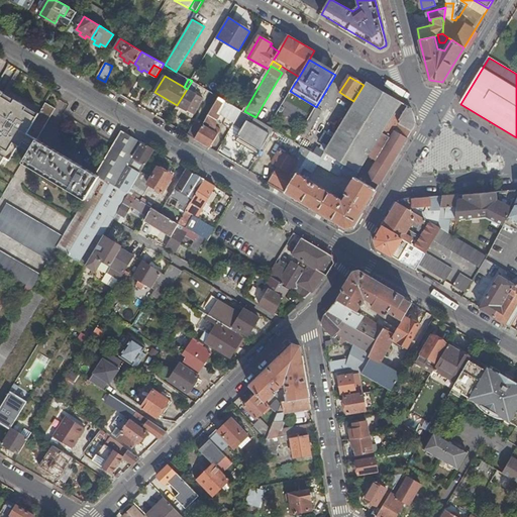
[(405,105),(368,83),(325,151),(357,172),(368,156),(386,127),(394,132),(376,161),(366,178),(379,185),(403,146),(416,125),(411,109),(405,105)]
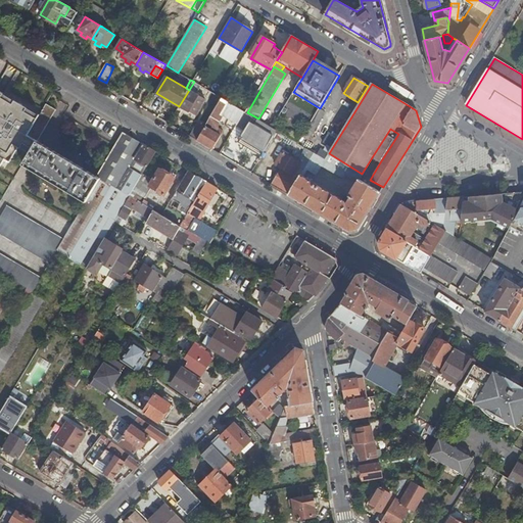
[(207,100),(192,92),(189,90),(179,106),(197,116),(207,100)]
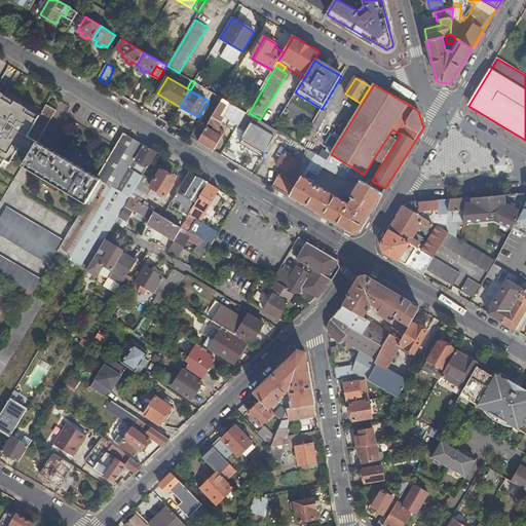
[(38,116),(0,92),(0,165),(3,160),(8,164),(15,153),(16,153),(27,137),(37,119),(38,116)]
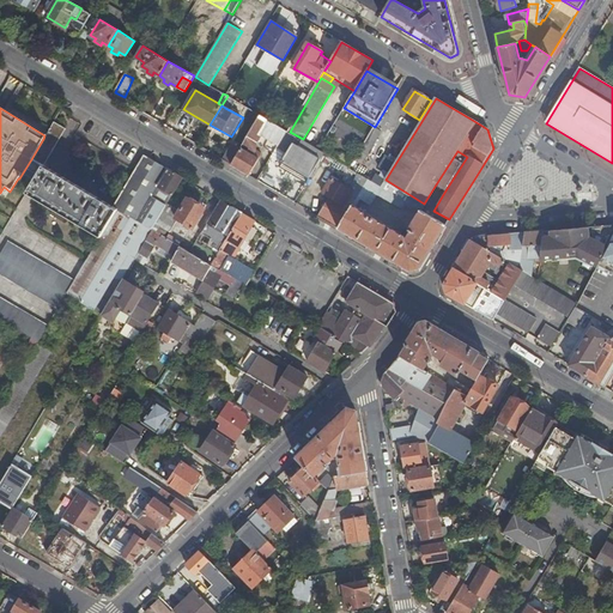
[(182,111),(194,119),(195,116),(183,109),(182,111)]
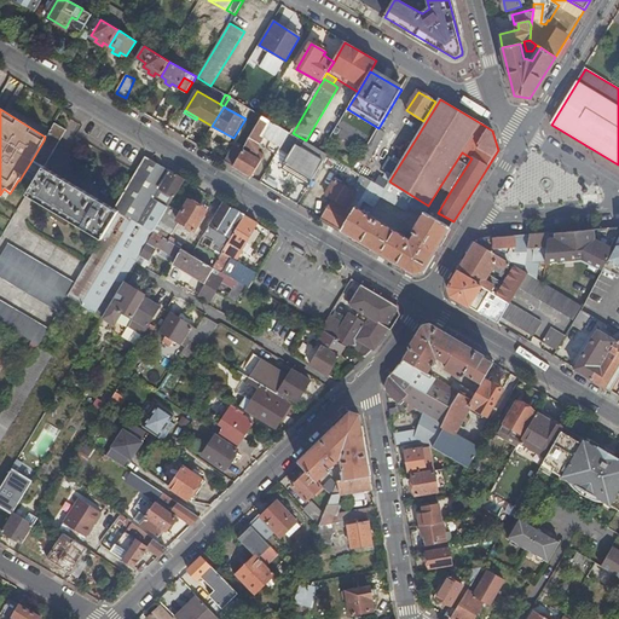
[(290,132),(262,116),(242,152),(233,167),(252,178),(261,161),(258,158),(259,152),(260,145),(277,155),(290,132)]
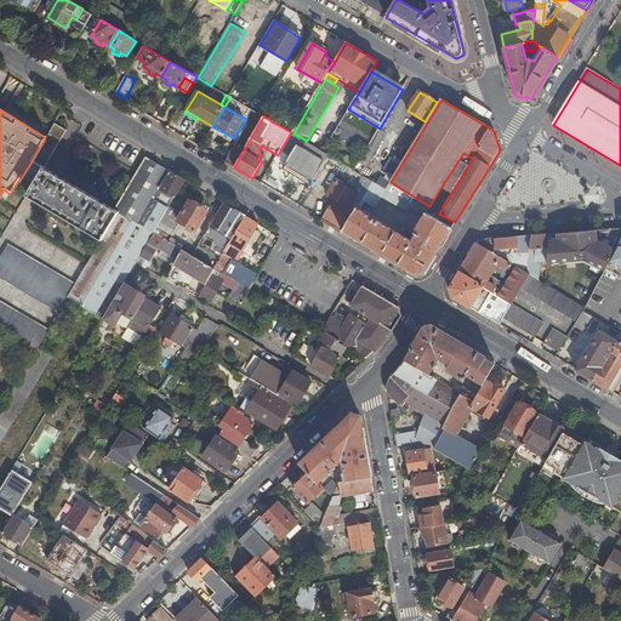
[(66,131),(53,124),(45,137),(44,141),(33,161),(32,161),(20,181),(32,188),(44,167),(66,131)]
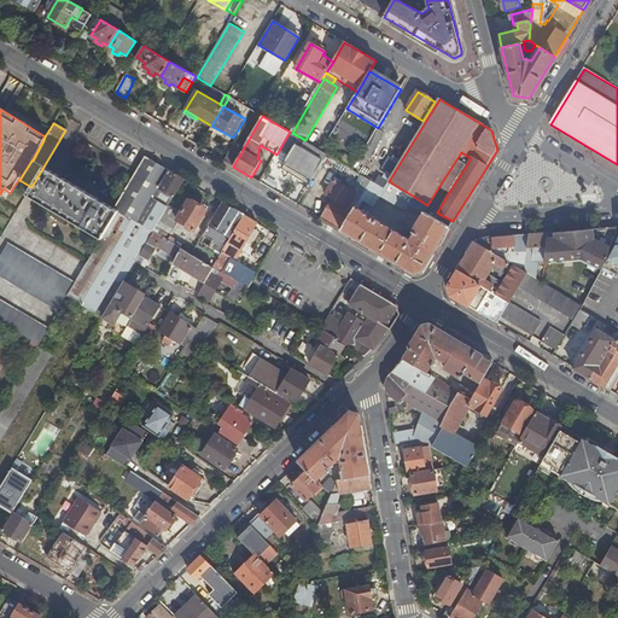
[(386,134),(377,128),(373,135),(363,152),(372,157),(386,134)]
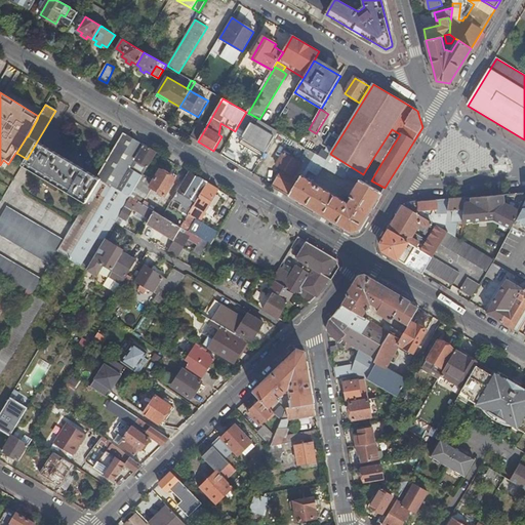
[(277,131),(273,128),(272,127),(268,133),(250,123),(239,142),(263,156),(277,131)]
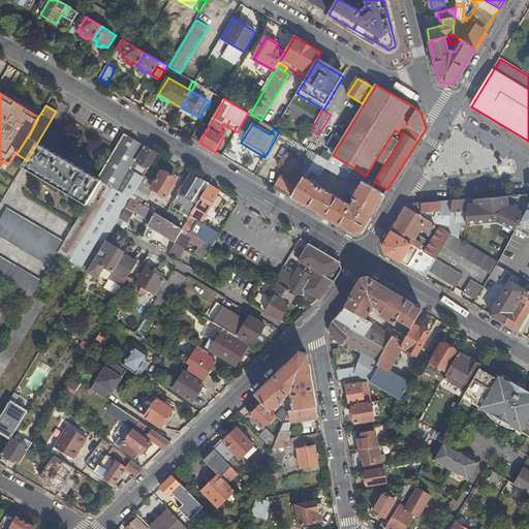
[(199,143),(207,130),(199,125),(192,138),(199,143)]
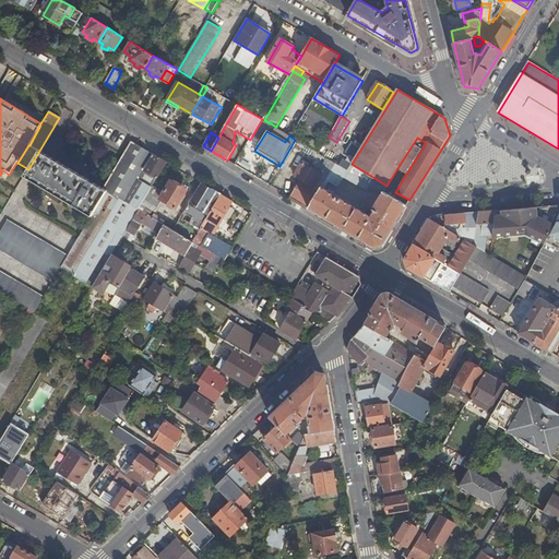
[(331,152),(336,142),(329,138),(319,153),(326,158),(334,163),(339,156),(331,152)]
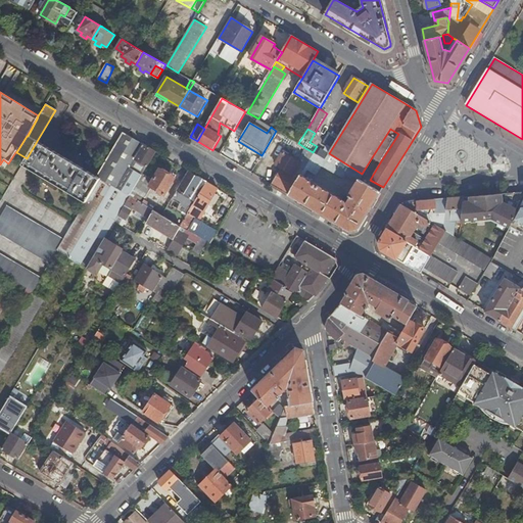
[(372,157),(380,162),(398,134),(390,129),(372,157)]
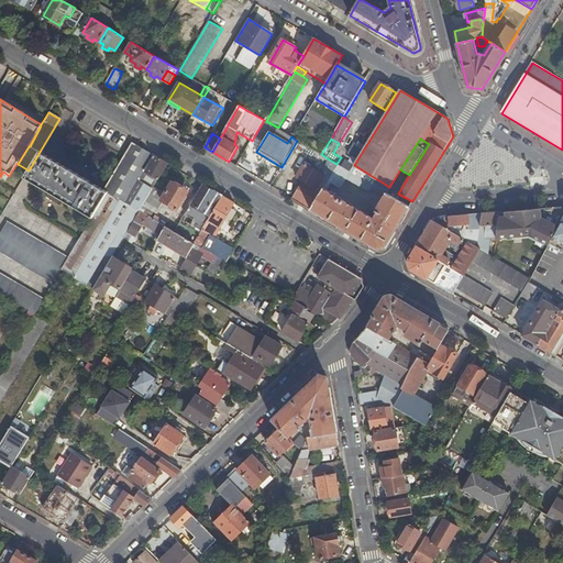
[(152,154),(132,143),(105,190),(107,192),(139,211),(139,210),(153,187),(167,164),(152,154)]
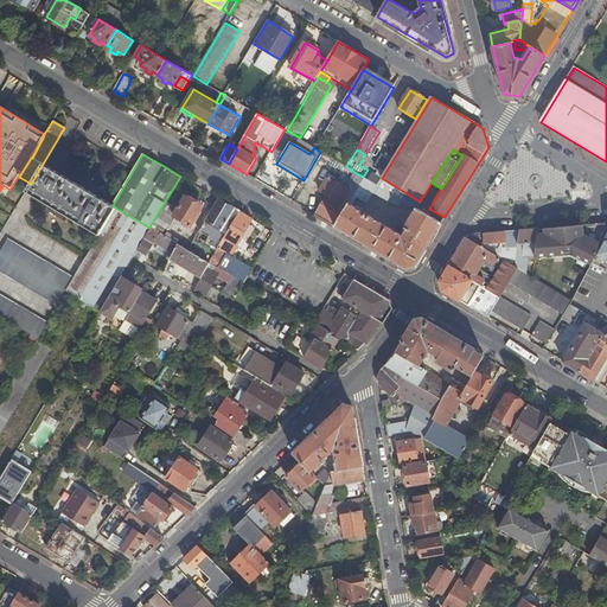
[(115,208),(113,205),(43,164),(31,184),(26,191),(46,203),(100,234),(115,208)]
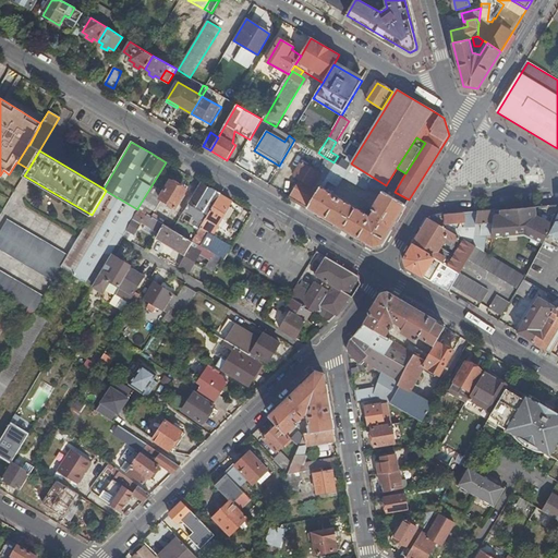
[(347,170),(351,164),(338,156),(334,162),(347,170)]
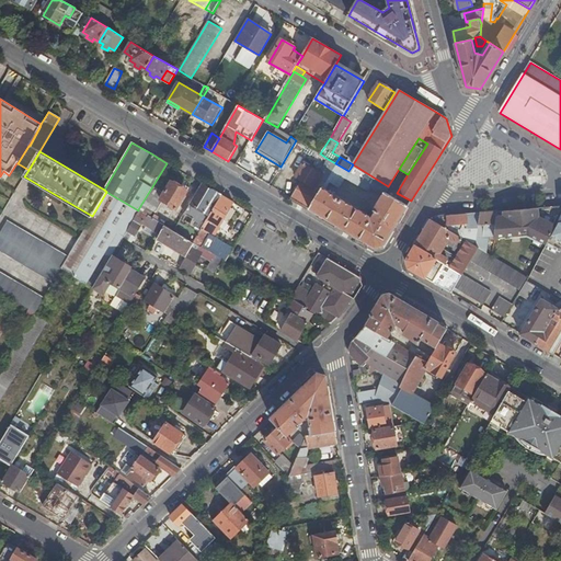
[(320,190),(335,163),(328,159),(320,172),(322,173),(315,187),(320,190)]
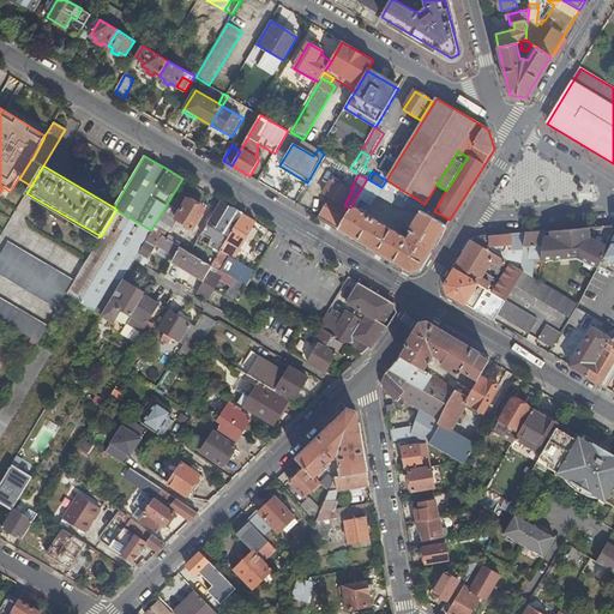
[(337,229),(350,208),(344,205),(353,190),(350,188),(345,186),(341,184),(332,178),(323,193),(330,197),(318,217),(337,229)]
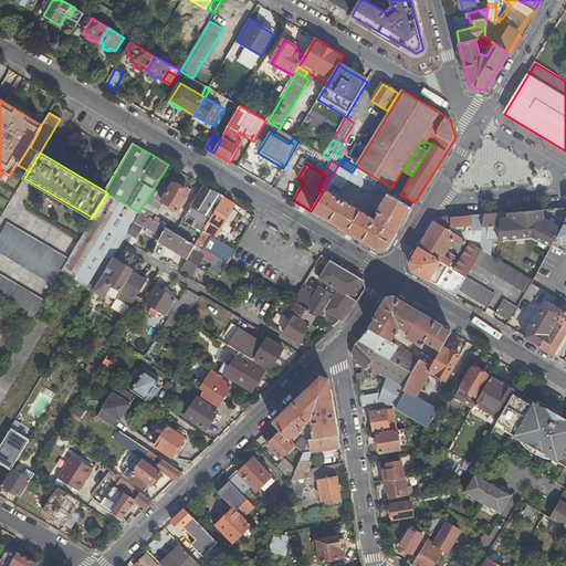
[(387,250),(411,209),(389,195),(392,189),(391,188),(356,166),(352,173),(338,165),(323,191),(311,211),(378,251),(387,250)]
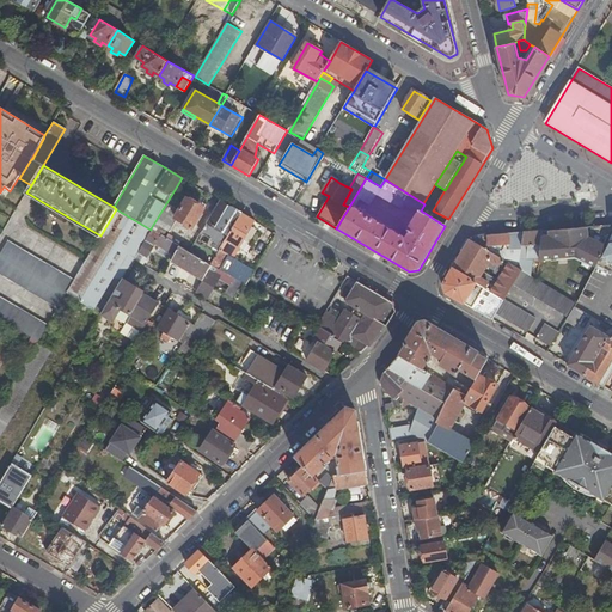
[(178,210),(166,203),(151,228),(158,232),(161,227),(170,232),(177,219),(193,228),(204,209),(187,199),(178,210)]
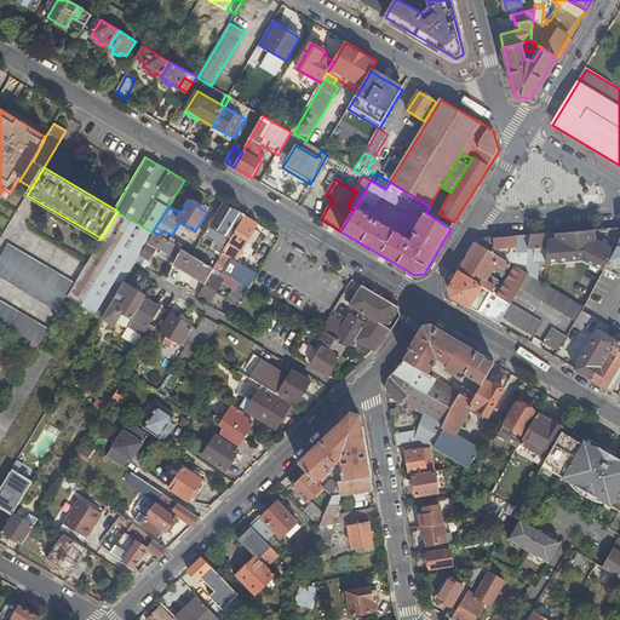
[(196,248),(191,256),(213,268),(222,254),(245,216),(223,202),(199,244),(206,248),(205,250),(208,252),(207,254),(196,248)]
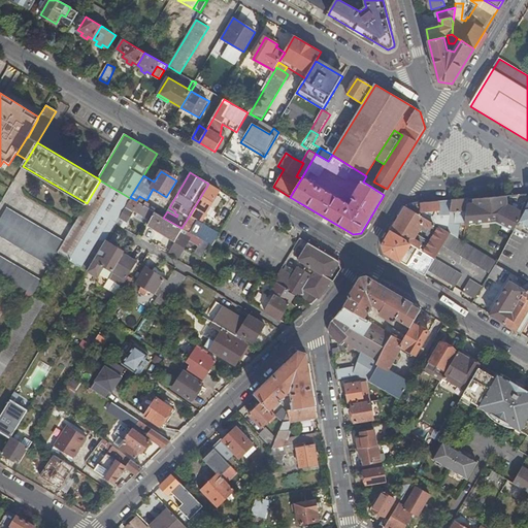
[(130,198),(100,180),(87,203),(64,241),(50,266),(41,281),(34,291),(45,297),(52,288),(47,285),(64,258),(87,271),(104,242),(110,231),(112,228),(114,225),(130,198)]
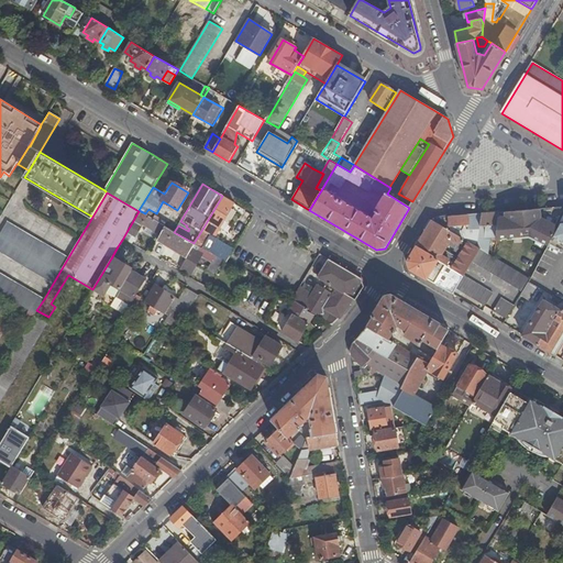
[(234,202),(222,196),(201,231),(210,235),(209,236),(211,236),(217,227),(220,228),(234,202)]
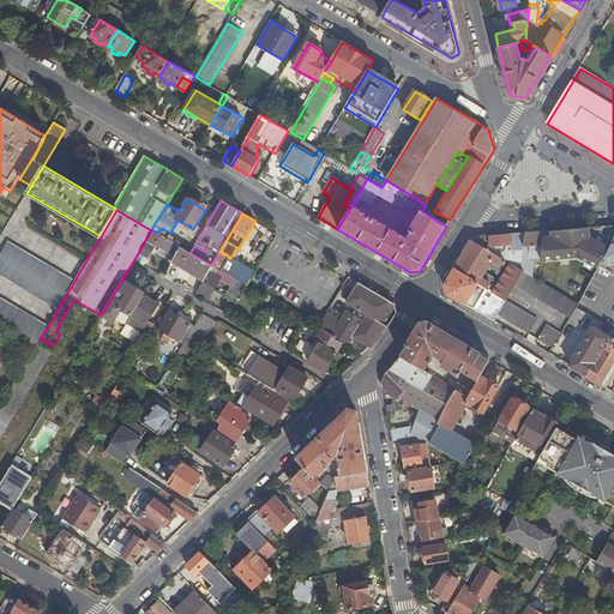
[(601,262),(613,236),(613,224),(543,232),(540,260),(541,260),(578,257),(597,268),(601,262)]
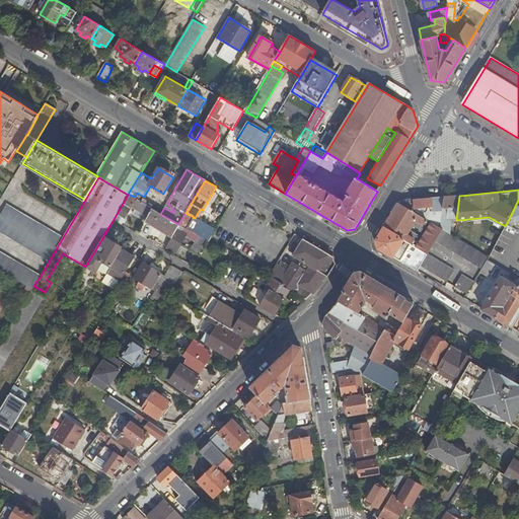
[(152,209),(128,195),(113,221),(121,225),(132,207),(135,210),(143,214),(147,217),(152,209)]
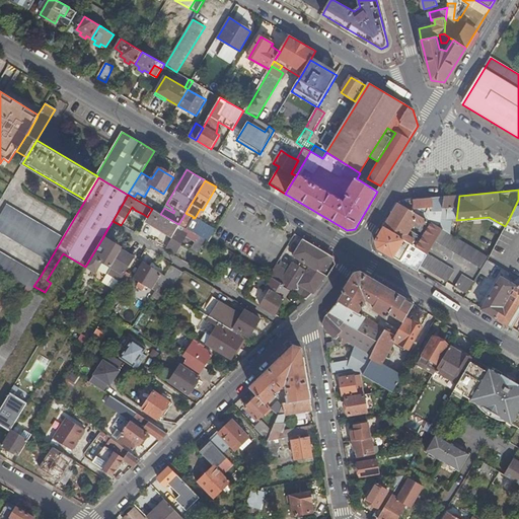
[(456,220),(459,196),(444,198),(440,228),(442,230),(450,234),(452,221),(455,221),(454,224),(456,224),(457,220),(456,220)]
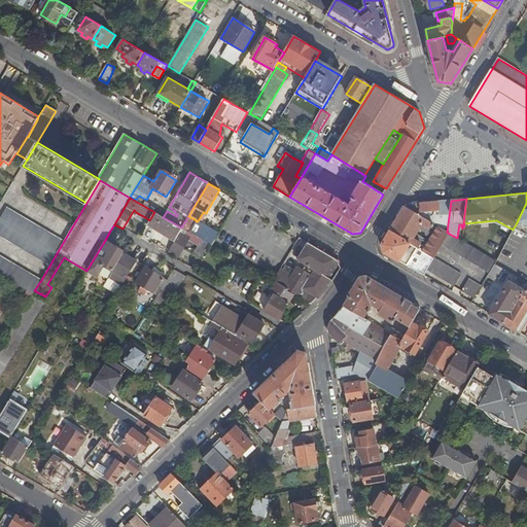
[(447,232),(451,201),(410,204),(407,204),(405,206),(447,232)]
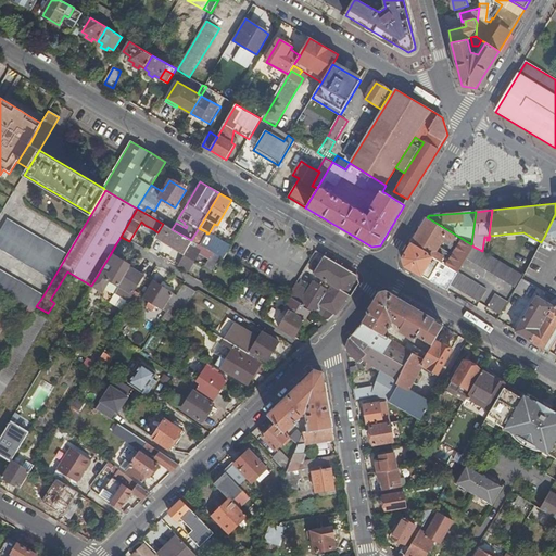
[(555,214),(544,237),(542,242),(555,250),(555,214)]
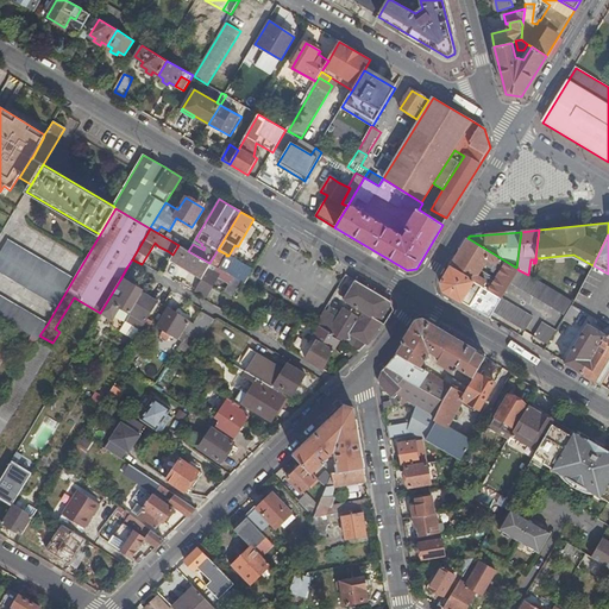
[(516,268),(468,238),(450,268),(482,287),(485,281),(481,277),(481,276),(478,274),(484,264),(493,269),(490,270),(497,275),(489,290),(501,299),(510,283),(519,270),(516,268)]
